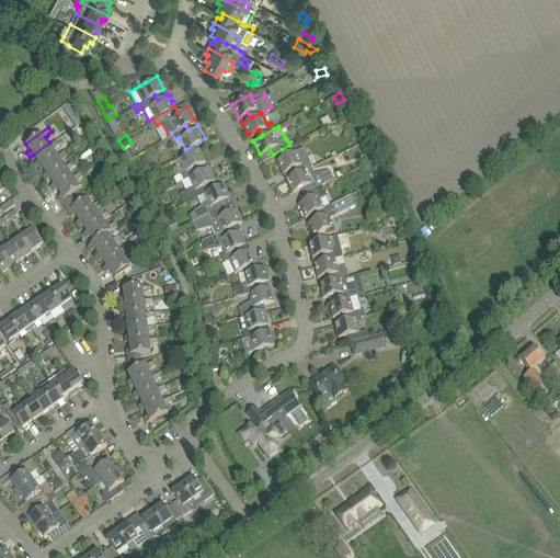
[(49,143),(33,155),(34,156),(37,161),(34,163),(37,168),(41,166),(57,154),(53,148),(55,147),(56,145),(59,143),(57,139),(56,138),(49,143)]
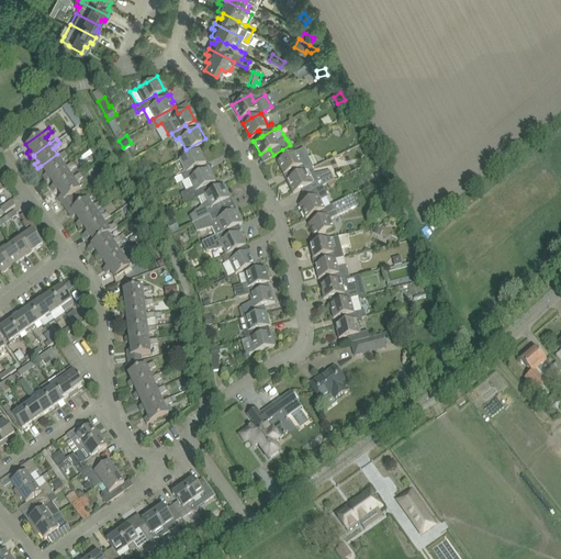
[(287,154),(277,158),(282,171),(283,171),(293,167),(295,172),(311,166),(313,165),(307,154),(303,145),(295,149),(287,154)]
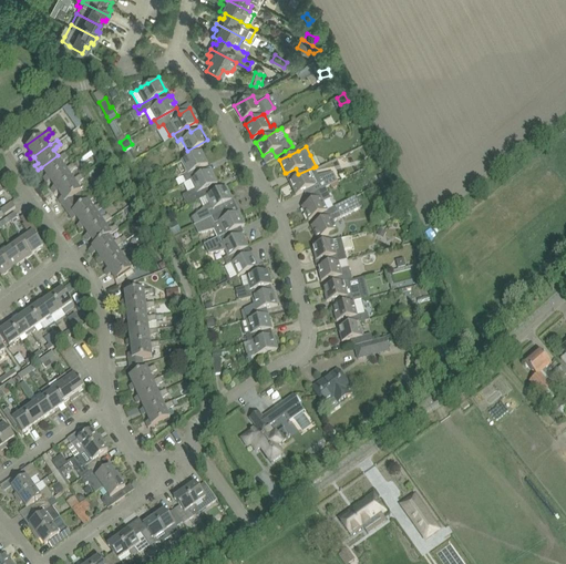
[(207,162),(201,147),(181,157),(186,171),(182,173),(186,180),(189,177),(199,173),(199,172),(197,166),(207,162)]
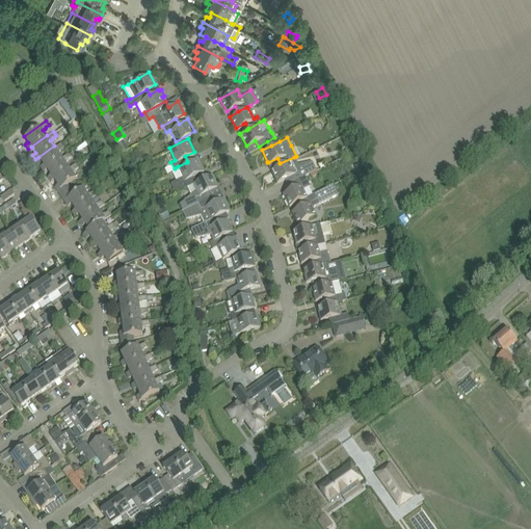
[(91,140),(86,143),(90,150),(96,147),(91,140)]
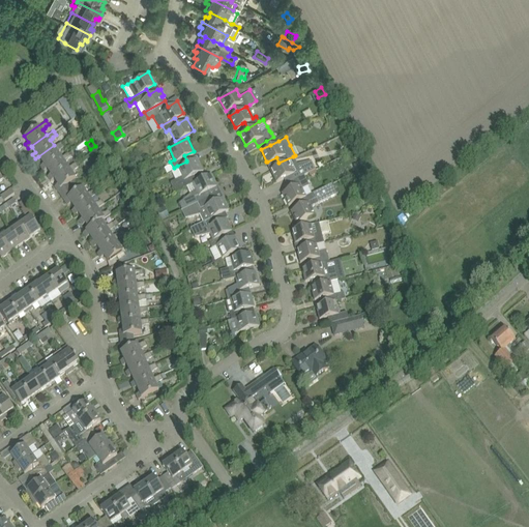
[(54,145),(38,156),(39,157),(42,163),(39,165),(42,169),(46,167),(61,155),(57,150),(59,149),(60,147),(63,145),(61,143),(60,141),(54,145)]
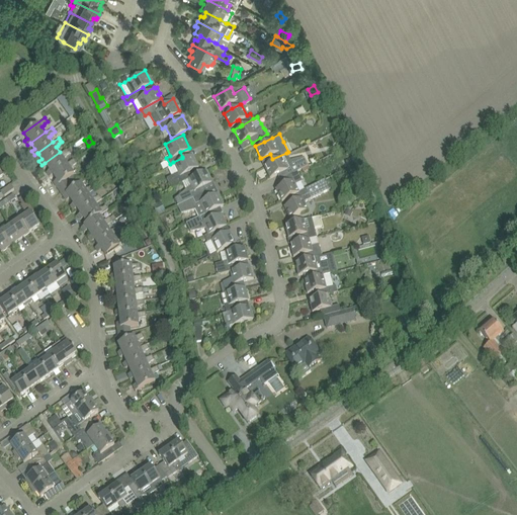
[(60,152),(45,163),(47,165),(49,168),(46,170),(49,175),(52,173),(66,162),(63,157),(65,155),(66,154),(69,151),(68,150),(66,148),(66,147),(60,152)]
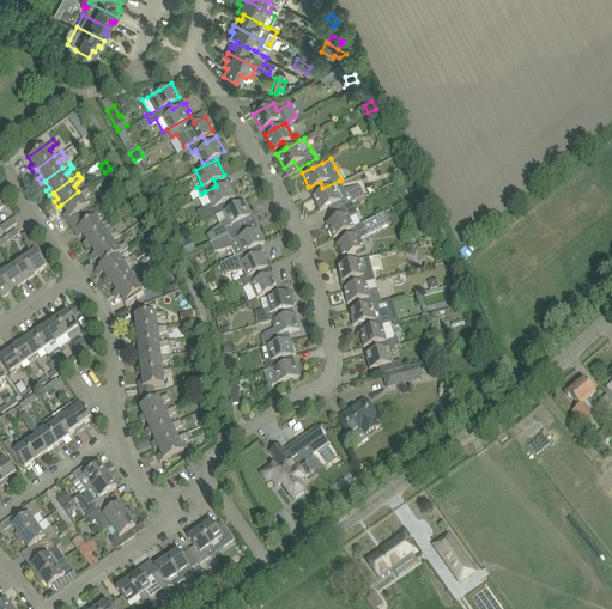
[(211,215),(222,209),(226,207),(223,200),(234,195),(226,181),(216,186),(216,187),(205,192),(210,201),(197,208),(203,219),(211,215)]
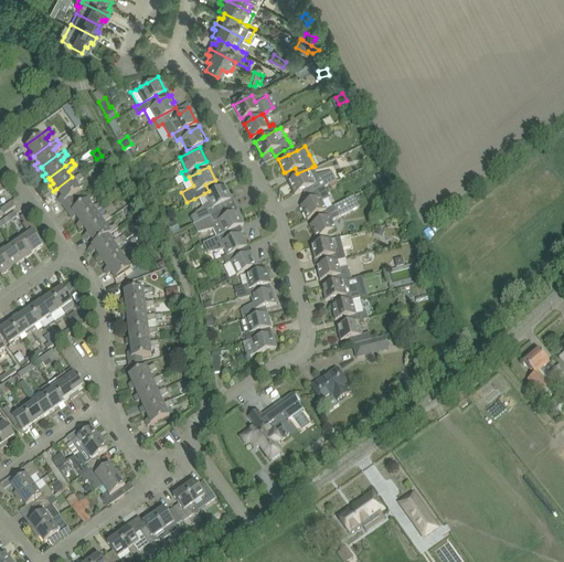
[(297,173),(287,179),(294,192),(301,188),(304,187),(307,193),(320,187),(323,184),(328,182),(336,179),(332,172),(326,176),(323,170),(316,172),(312,167),(297,173)]
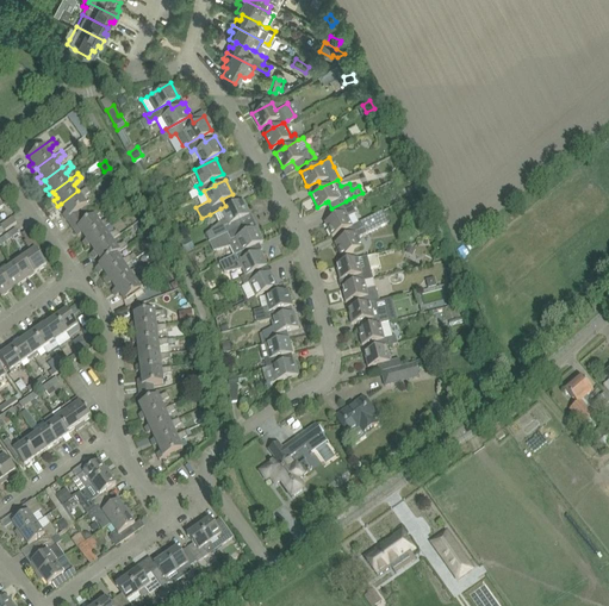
[(78,191),(61,204),(63,207),(66,210),(62,212),(69,223),(81,214),(89,208),(86,202),(87,202),(82,195),(84,194),(85,193),(88,191),(88,189),(85,185),(78,191)]
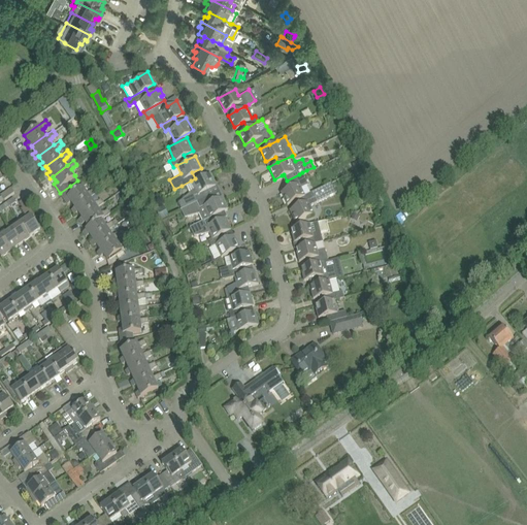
[(163,165),(165,170),(172,167),(169,162),(163,165)]
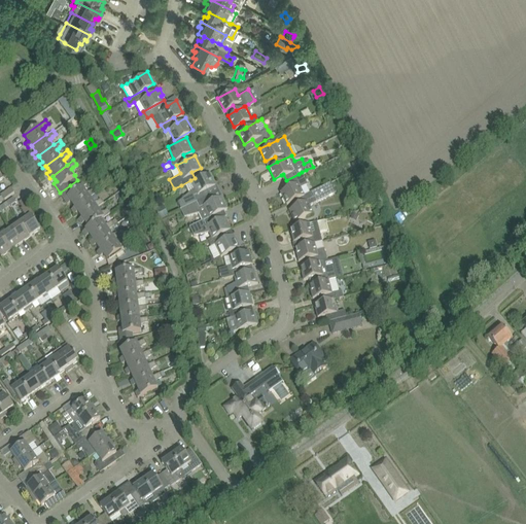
[(359,168),(350,173),(353,180),(362,175),(359,168)]
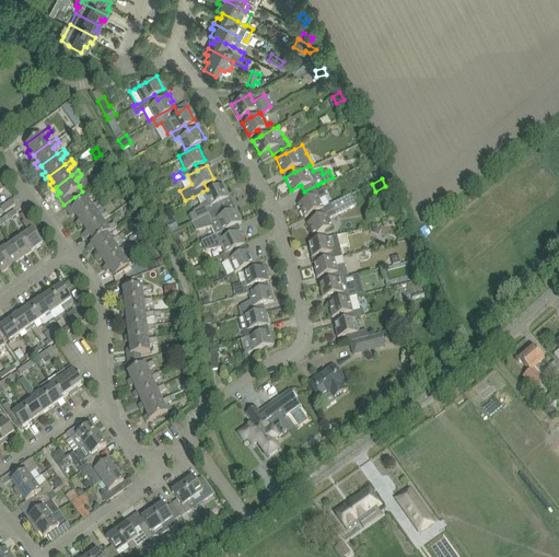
[(191,220),(222,206),(219,199),(229,195),(222,182),(207,189),(202,192),(206,198),(188,213),(191,220)]
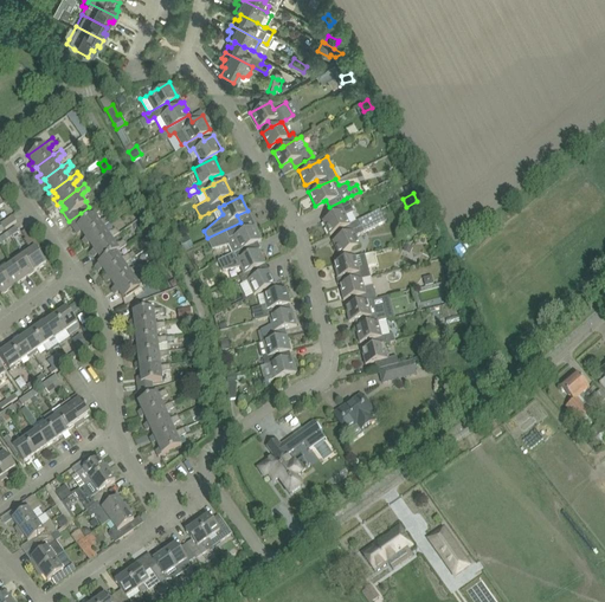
[(330,214),(322,218),(329,232),(339,227),(349,222),(349,221),(345,213),(351,209),(353,208),(347,198),(343,200),(329,207),(332,213),(330,214)]
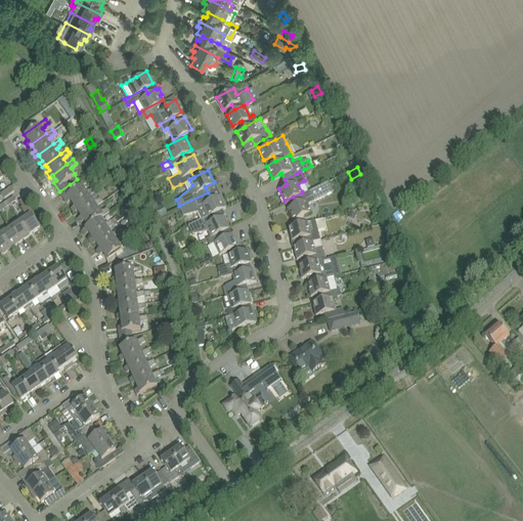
[(294,203),(287,207),(293,218),(302,214),(310,210),(306,202),(314,199),(333,188),(328,179),(309,188),(307,189),(302,191),(302,192),(293,197),(296,202),(294,203)]
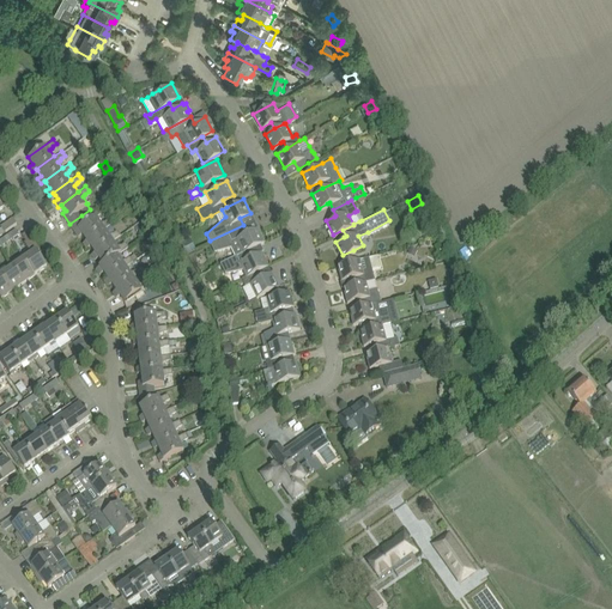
[(82,215),(70,224),(78,235),(80,232),(82,233),(85,238),(104,226),(111,221),(108,217),(104,219),(102,220),(100,221),(100,220),(95,214),(86,221),(82,215)]
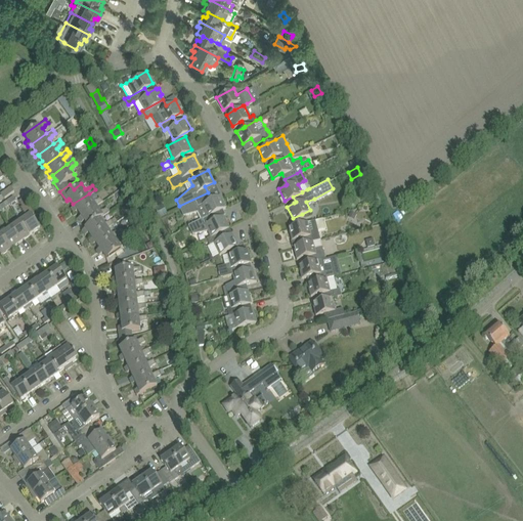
[(1,192),(4,197),(5,196),(13,189),(10,184),(6,186),(0,190),(1,192)]
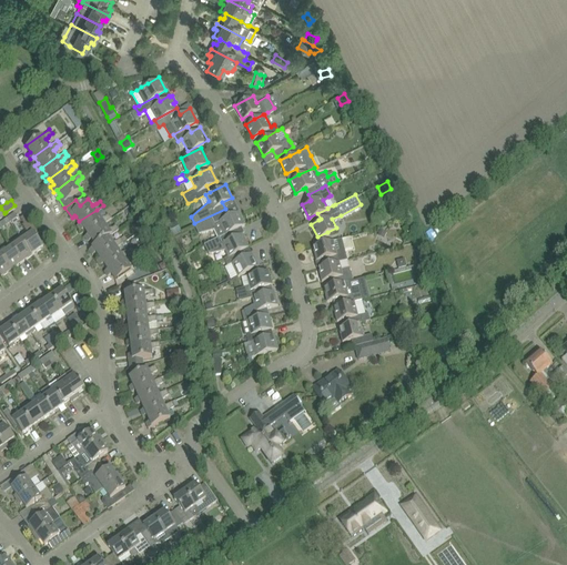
[(229,230),(229,231),(244,223),(239,210),(228,214),(225,209),(194,223),(198,231),(213,228),(218,235),(224,232),(229,230)]
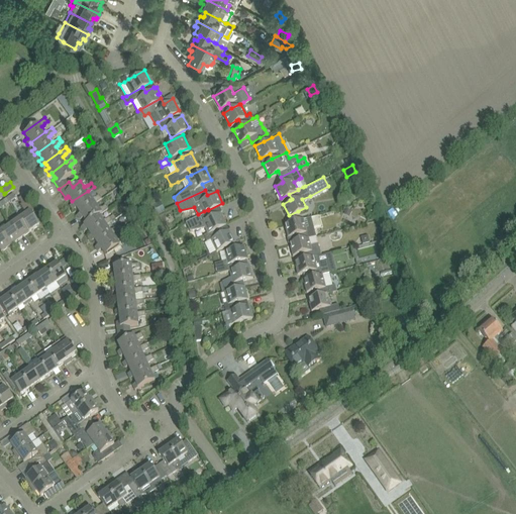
[(8,200),(15,195),(13,191),(6,196),(8,200)]
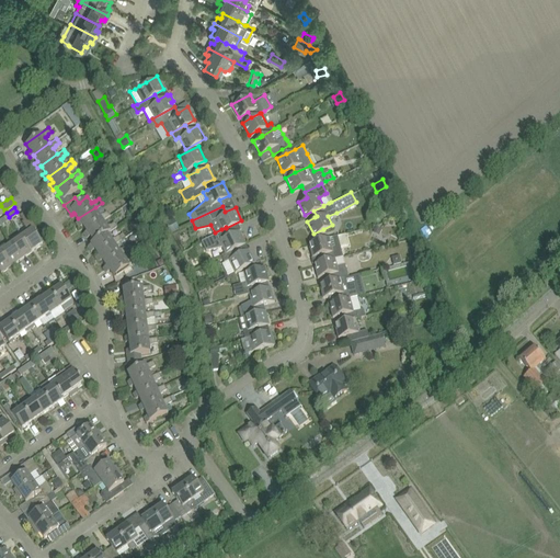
[(78,218),(76,220),(78,226),(81,224),(83,225),(86,229),(102,218),(110,214),(106,209),(103,212),(102,212),(101,212),(99,214),(95,207),(78,218)]
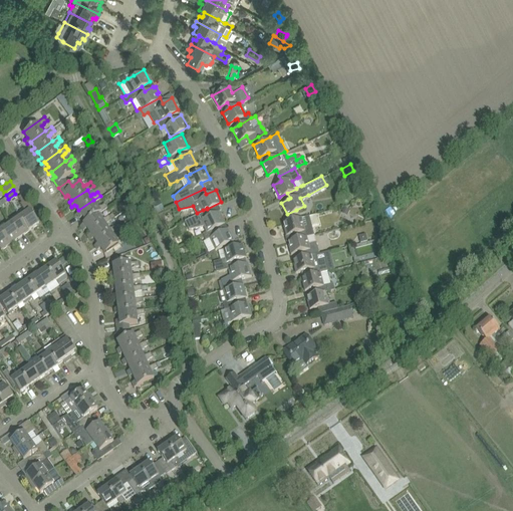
[(29,228),(38,221),(30,209),(32,207),(22,192),(17,196),(20,201),(19,202),(25,211),(19,215),(29,228)]
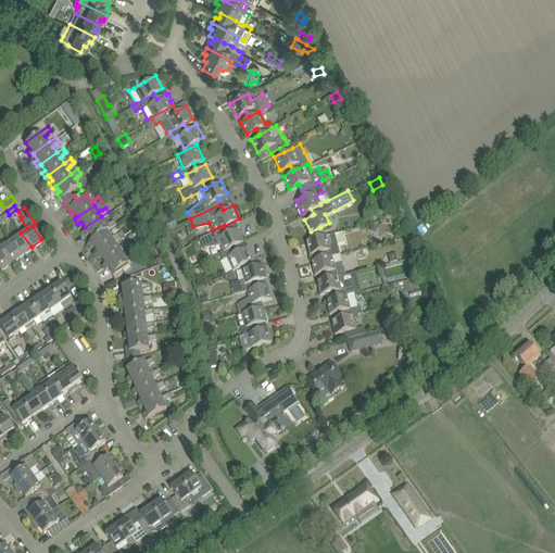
[(85,227),(82,229),(85,234),(88,231),(90,235),(92,238),(106,229),(110,227),(109,227),(115,223),(113,220),(112,218),(110,221),(108,221),(105,222),(101,216),(85,227)]
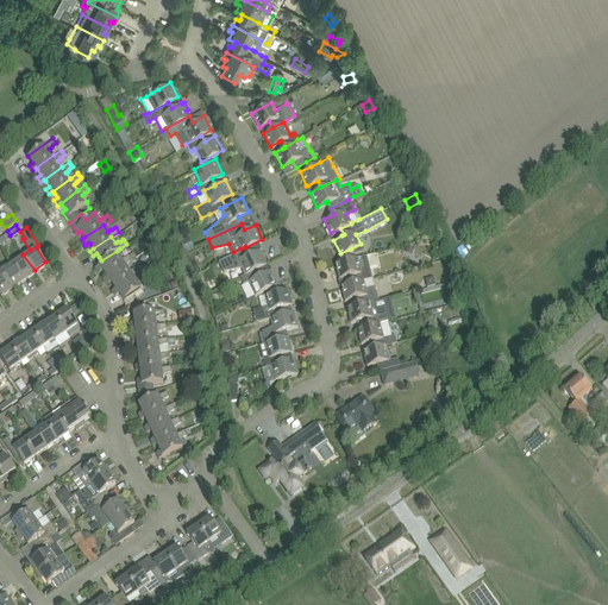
[(244,272),(255,268),(267,262),(259,249),(248,253),(245,247),(245,246),(240,249),(233,252),(218,259),(223,269),(240,265),(244,272)]
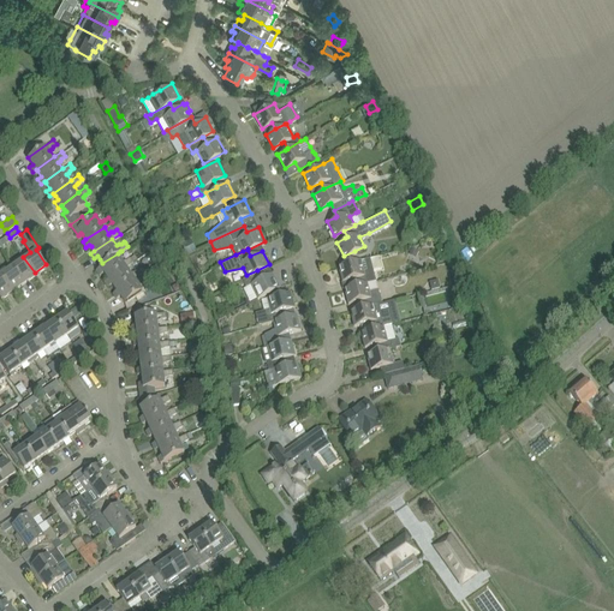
[(102,263),(95,268),(99,273),(102,270),(106,275),(107,277),(125,265),(133,259),(137,258),(133,253),(130,256),(130,255),(126,258),(124,258),(121,259),(118,253),(102,263)]
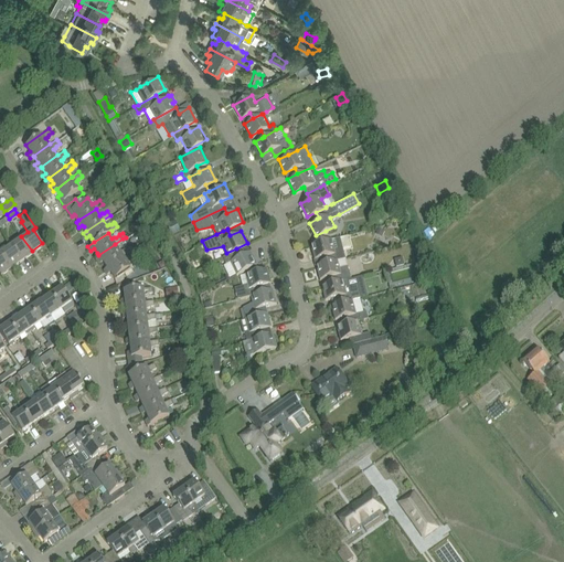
[(321,240),(310,243),(315,257),(325,254),(327,261),(340,257),(341,257),(344,256),(343,248),(339,235),(331,237),(321,240)]
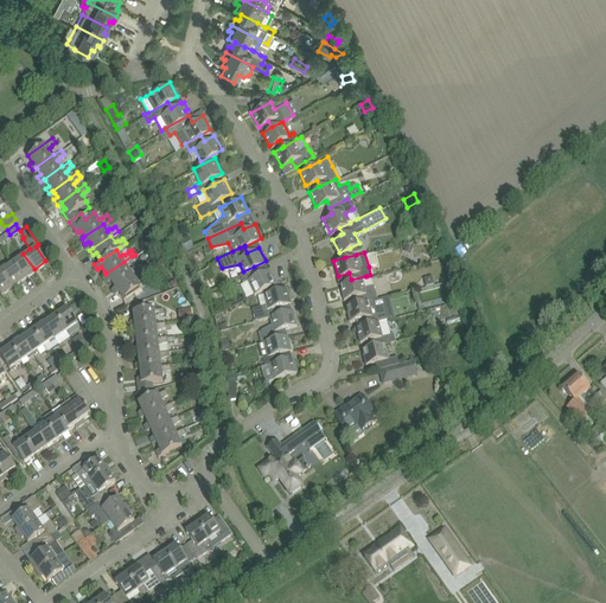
[(23,277),(34,269),(23,254),(12,261),(23,277)]
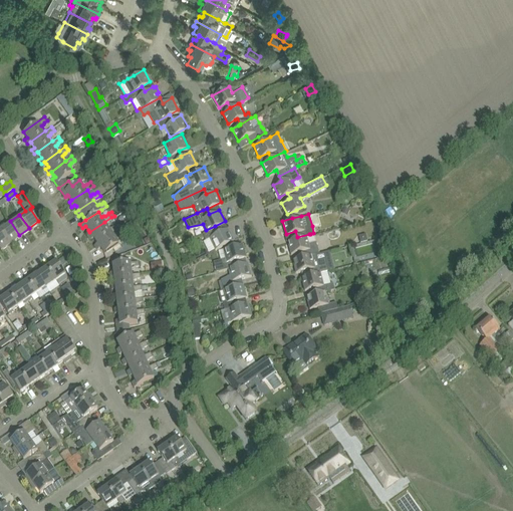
[(10,241),(19,235),(10,221),(1,228),(10,241)]
